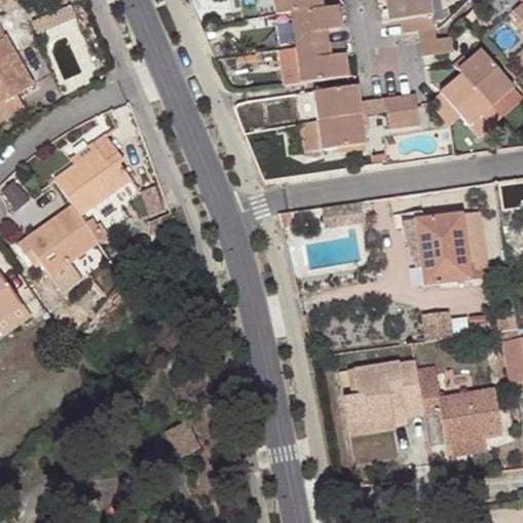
[(275,0),(277,14),(291,12),(324,7),(323,0),(275,0)]
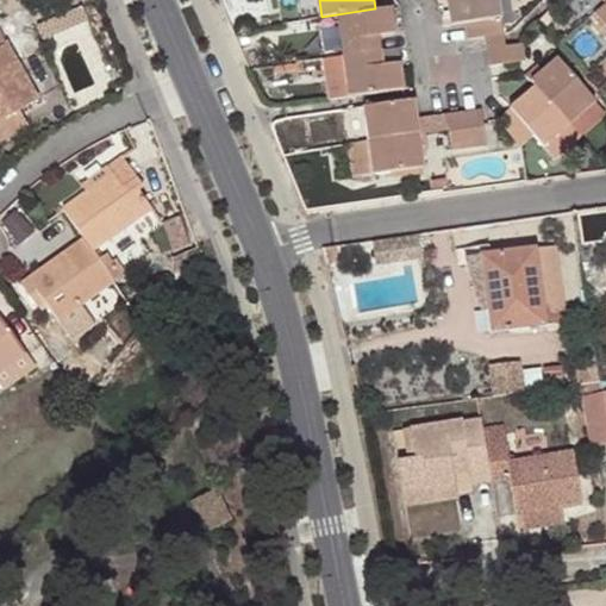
[(448,0),(451,23),(466,20),(468,38),(506,32),(500,0),(448,0)]
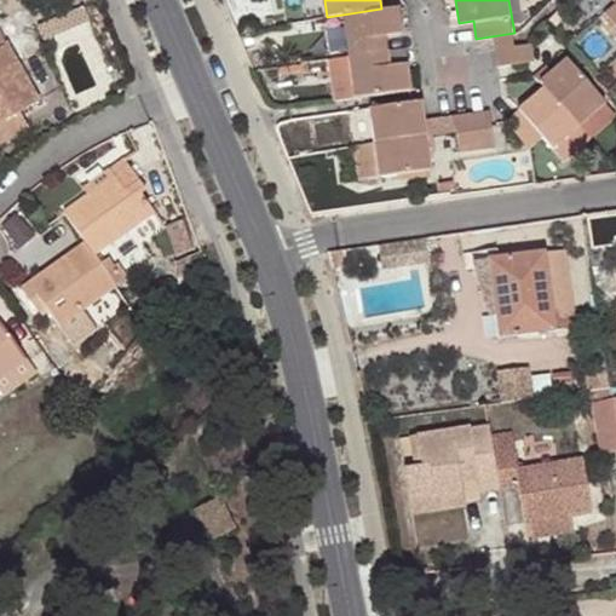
[(288,23),(306,19),(305,7),(286,11),(288,23)]
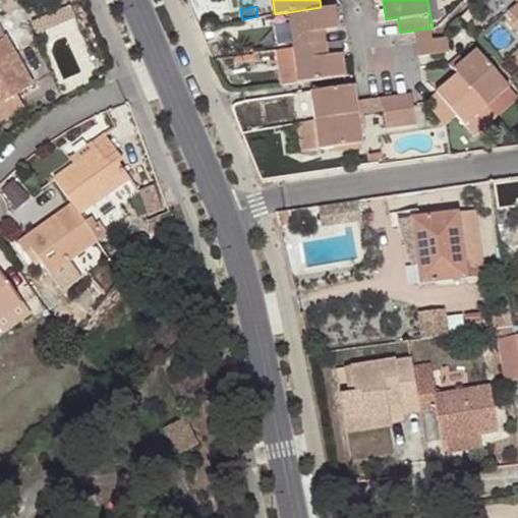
[(321,7),(288,12),(293,48),(326,43),(325,30),(338,29),(334,6),(321,7)]
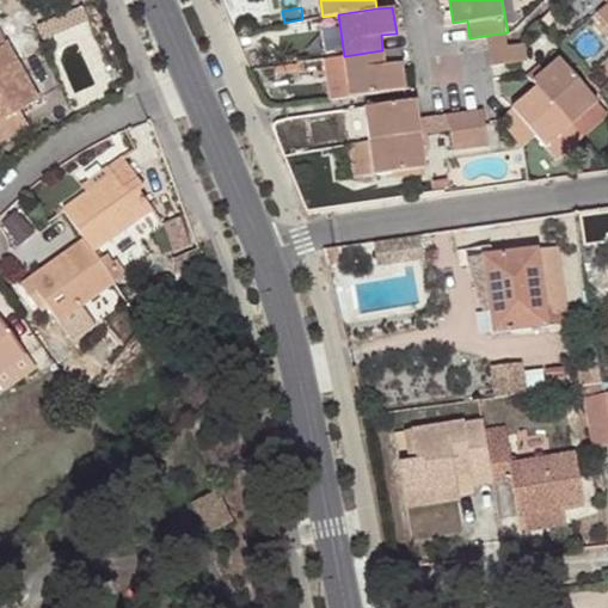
[(43,42),(87,23),(81,10),(38,29),(43,42)]
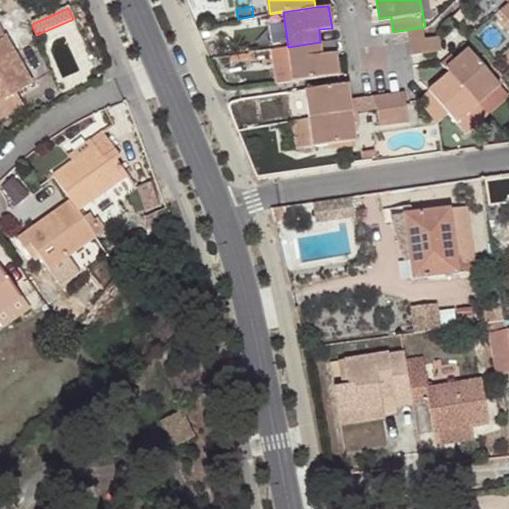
[(0,95),(12,88),(25,81),(0,35),(0,95)]
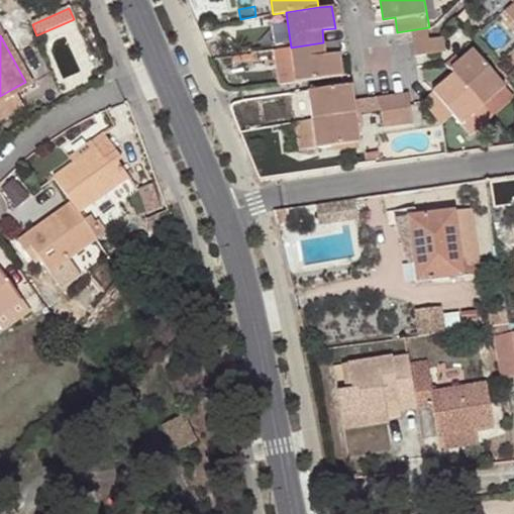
[(414,40),(417,56),(447,52),(445,35),(414,40)]
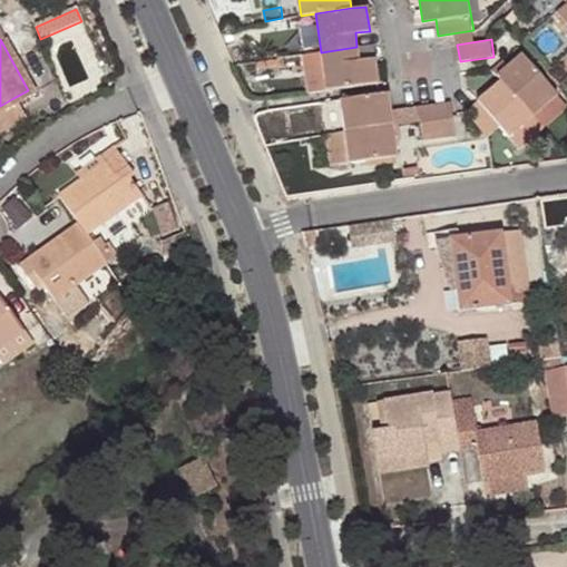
[(357,47),(321,52),(326,90),(378,82),(373,59),(359,60),(357,47)]
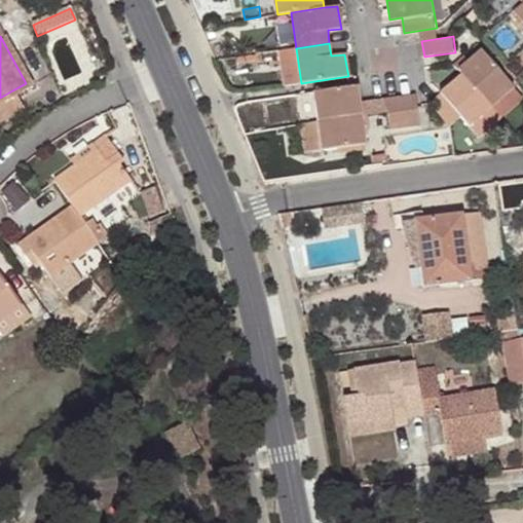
[(296,48),(277,50),(284,85),(301,83),(296,48)]
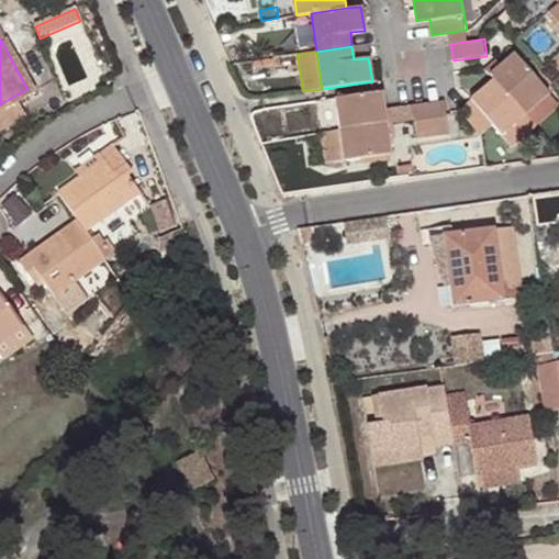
[(496,78),(527,112),(550,92),(516,53),(492,73),(496,78)]
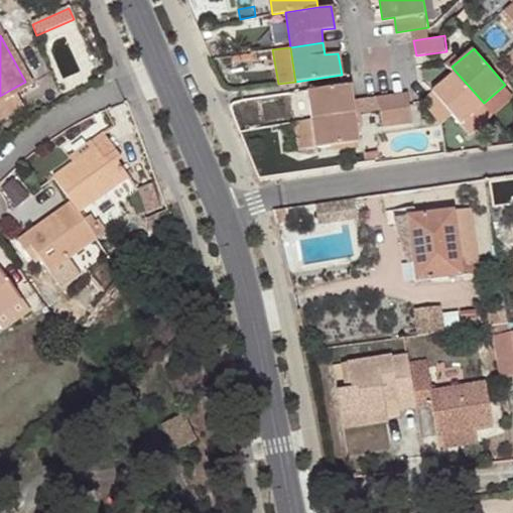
[(253,52),(232,55),(233,62),(255,59),(253,52)]
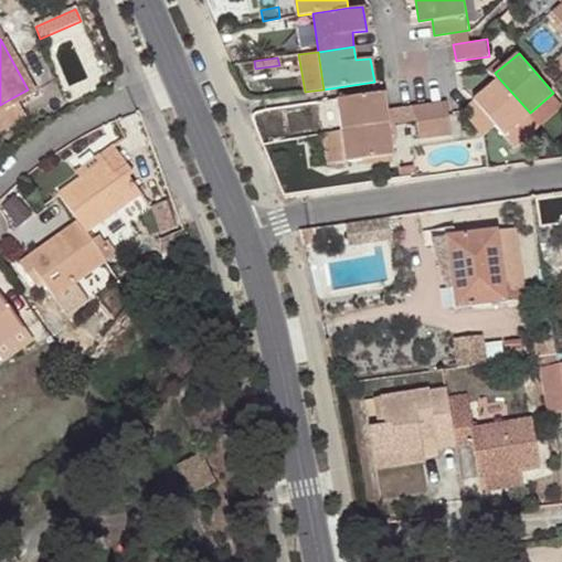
[(495,124),(505,135),(530,113),(499,78),(474,99),(463,110),(484,134),(495,124)]
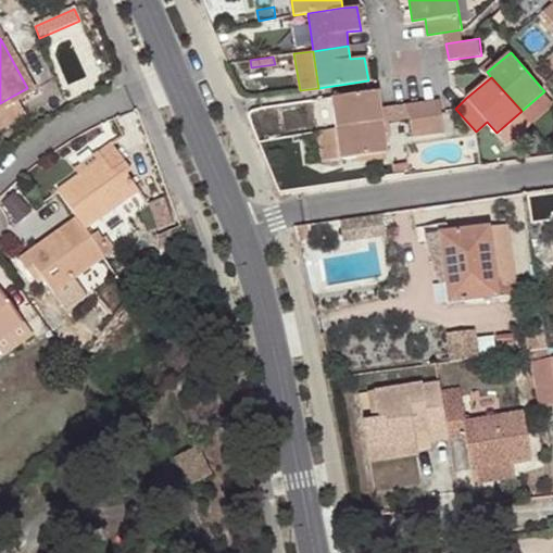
[(337,128),(384,122),(381,107),(379,90),(332,97),(337,128)]
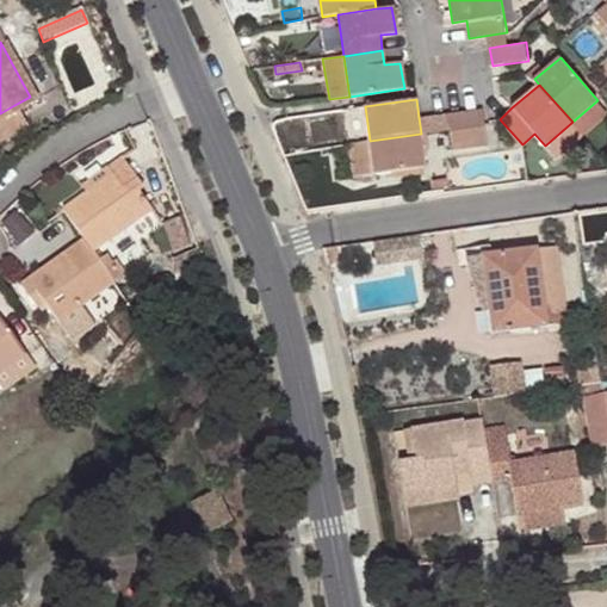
[(586,137),(606,117),(606,110),(598,100),(573,122),(586,137)]
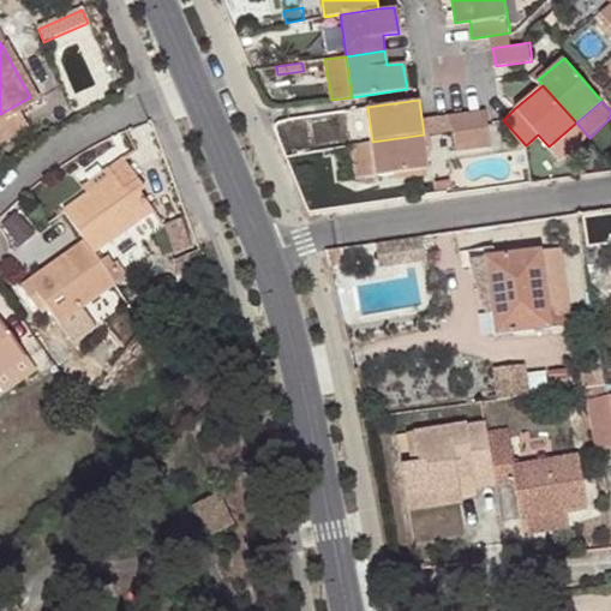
[(0,133),(24,121),(15,106),(0,114),(0,133)]
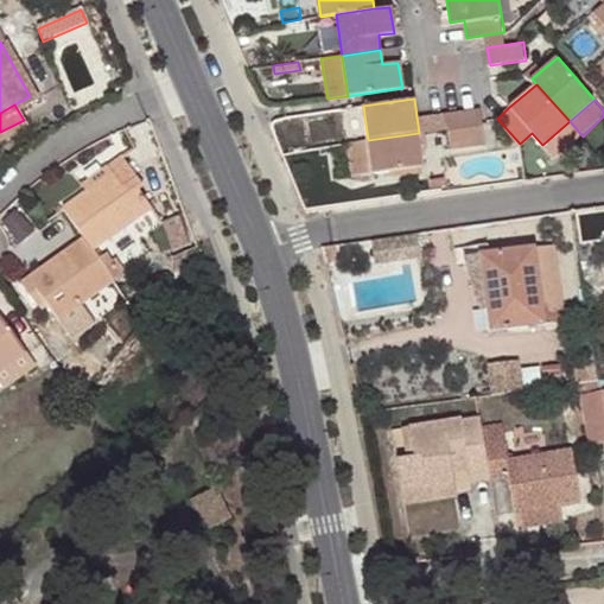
[(481,108),(464,110),(469,144),(485,141),(483,120),(481,108)]
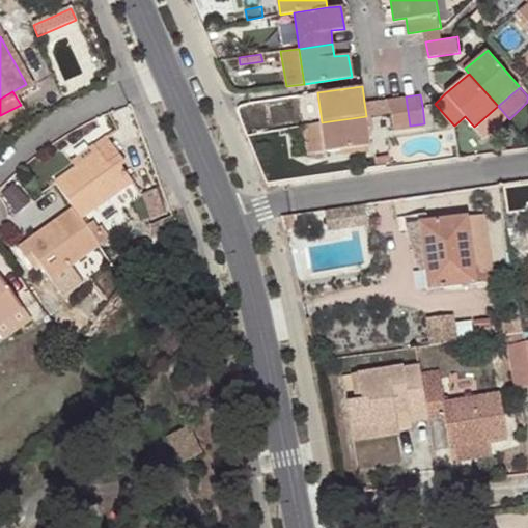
[(394,129),(410,126),(406,96),(390,99),(392,112),(394,129)]
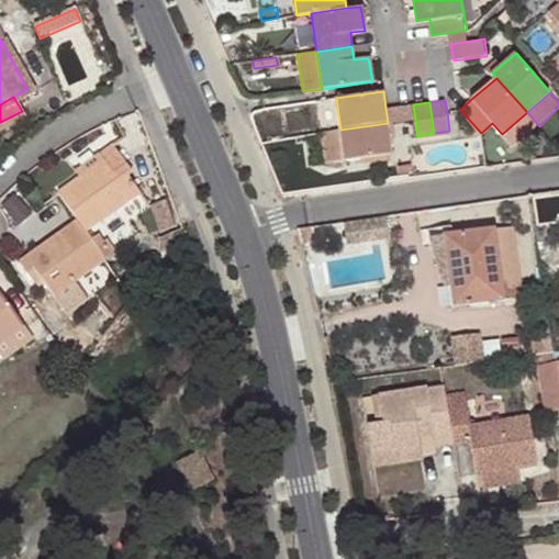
[(388,123),(415,119),(413,104),(386,108),(388,123)]
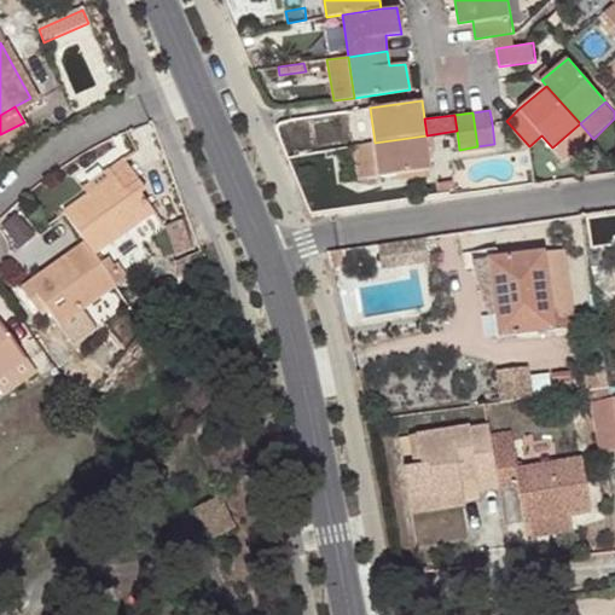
[(580,123),(552,148),(567,163),(593,139),(580,123)]
